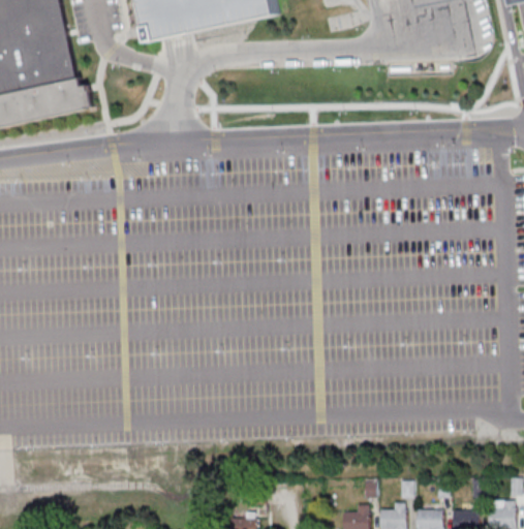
[(0,0),(61,0),(68,34),(69,36),(78,79),(0,94),(0,0)]
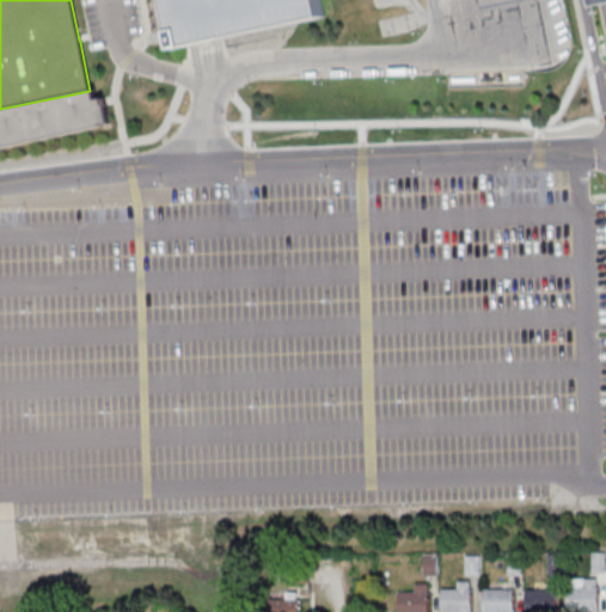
[(154,0),(163,36),(164,38),(165,46),(179,43),(182,42),(197,40),(297,18),(311,16),(307,0),(154,0)]
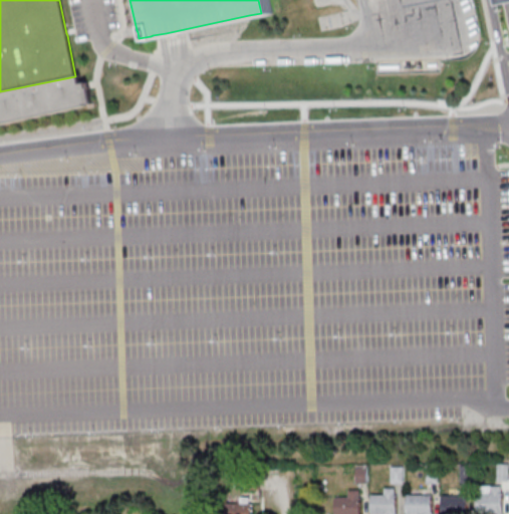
[(0,91),(75,76),(77,84),(84,83),(84,85),(85,90),(88,103),(0,122),(0,91)]
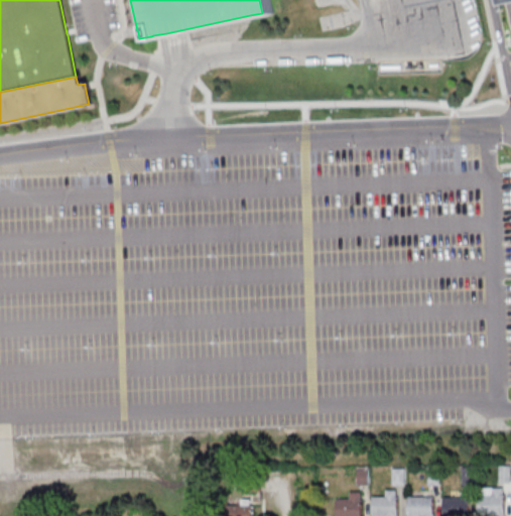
[(497,482),(506,482),(506,466),(497,467),(497,482)]
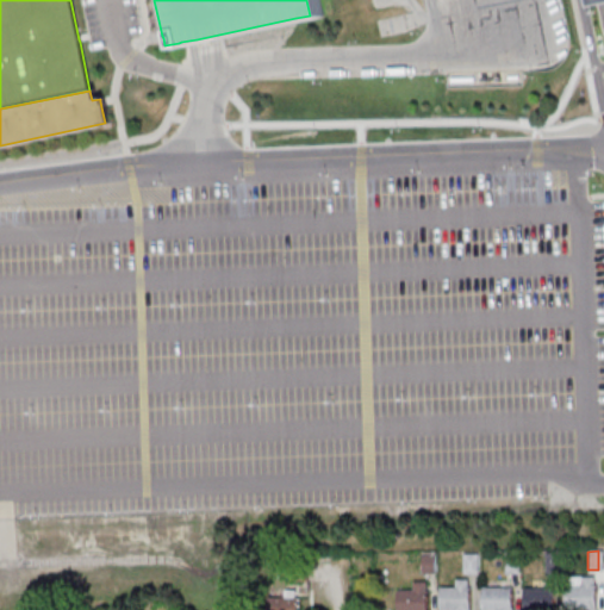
[(558,553),(545,553),(545,573),(558,573),(558,553)]
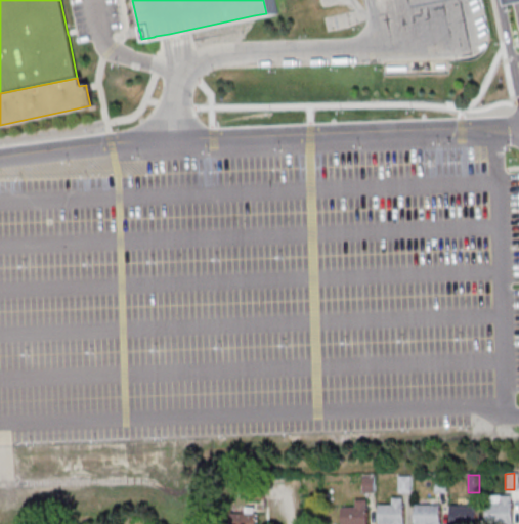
[(406,491),(407,476),(396,476),(396,491),(406,491)]
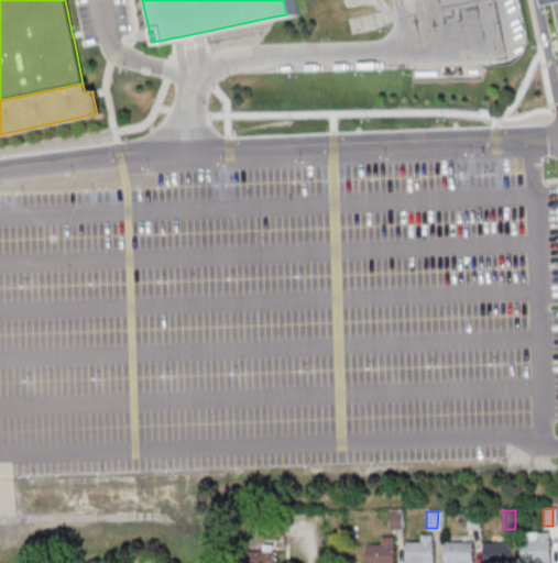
[(522,541),(521,562),(549,562),(549,541),(548,541),(548,533),(536,532),(536,541),(522,541)]
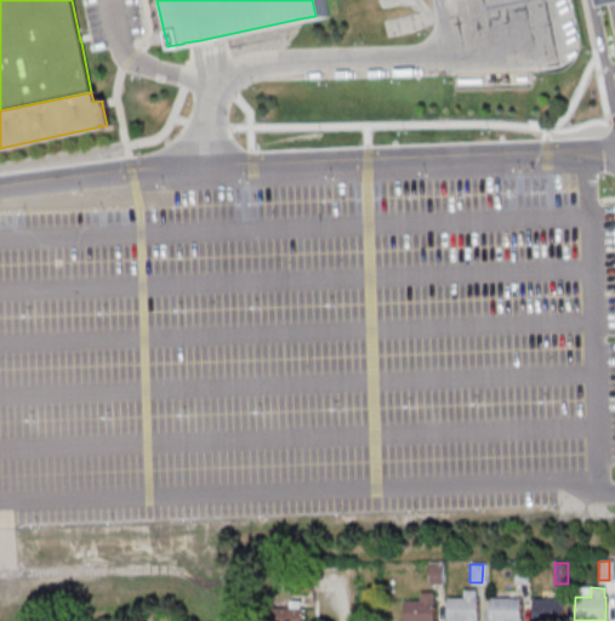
[(445,599),(445,620),(477,620),(477,599),(476,599),(476,591),(462,590),(462,599),(445,599)]
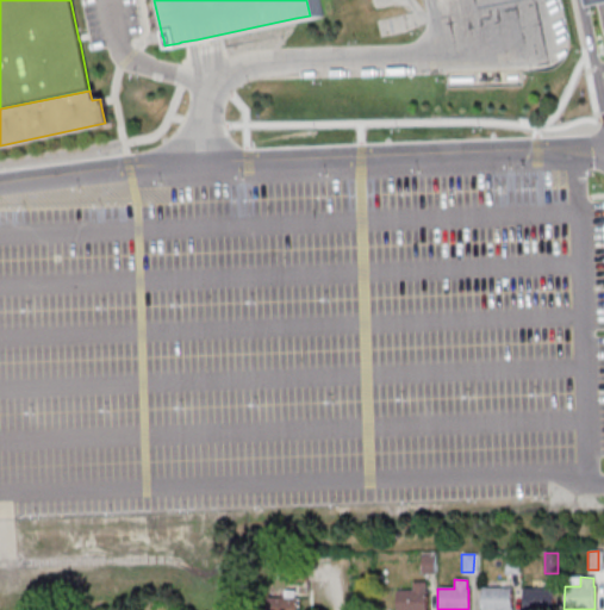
[(396,591),(396,609),(425,609),(425,592),(424,591),(424,583),(411,583),(411,591),(396,591)]
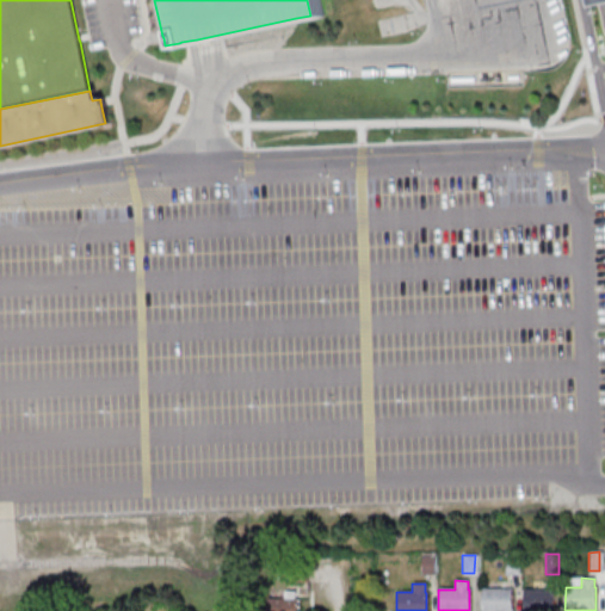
[(481,610),(481,590),(511,590),(511,610),(481,610)]
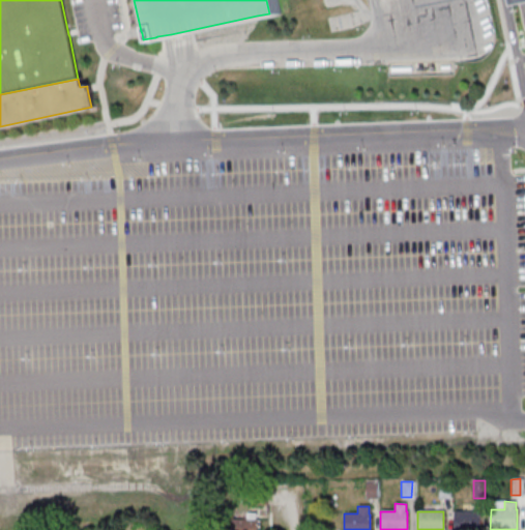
[(454,529),(454,511),(480,512),(480,529),(454,529)]
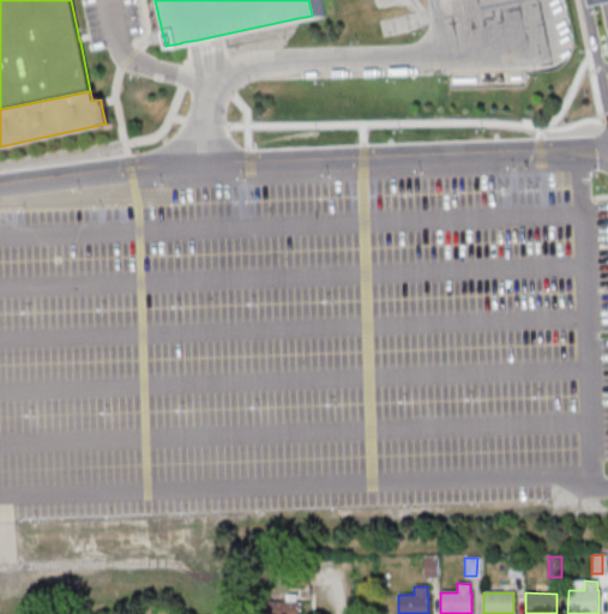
[(268,600),(268,613),(295,613),(296,600),(268,600)]
